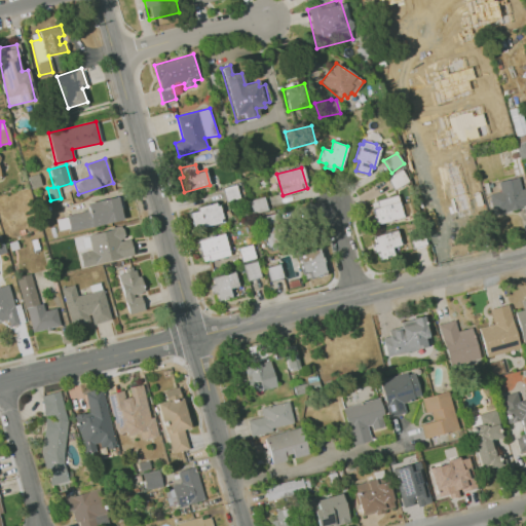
[(386,179),(395,189),(409,181),(402,170),(386,179)]
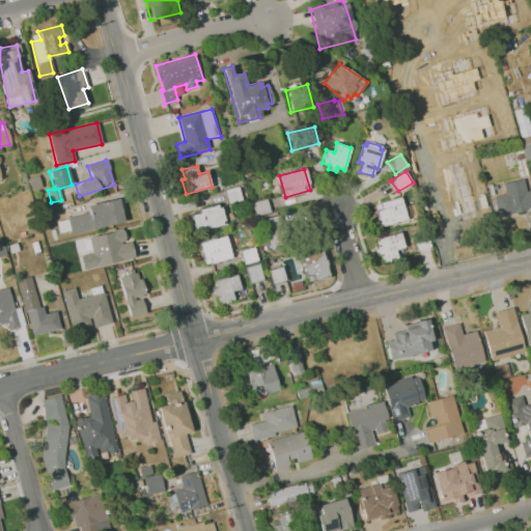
[(505,194),(502,184),(523,179),(527,191),(530,190),(530,194),(530,208),(498,217),(494,197),(505,194)]
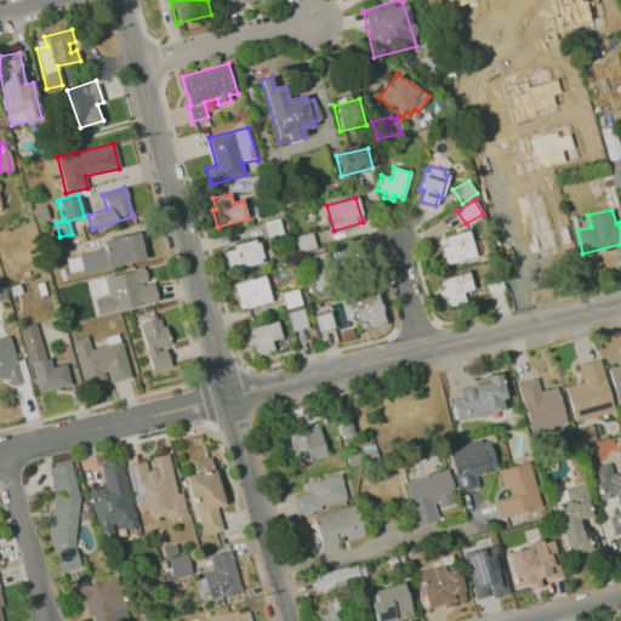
[(518,269),(570,258),(560,215),(542,218),(546,239),(527,243),(523,227),(510,229),(518,269)]
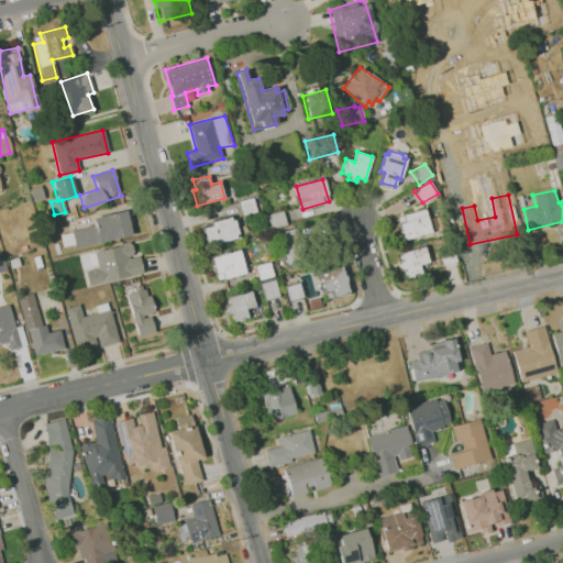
[(253,198),(257,213),(243,216),(239,201),(253,198)]
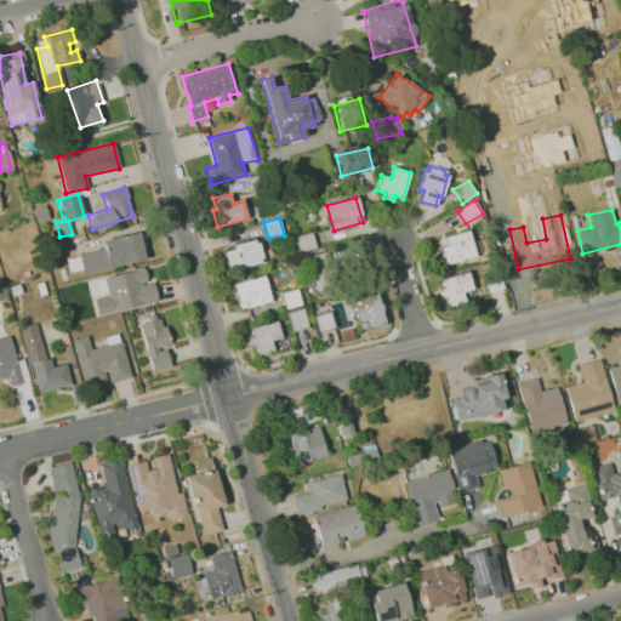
[(468,229),(477,256),(444,266),(438,239),(468,229)]
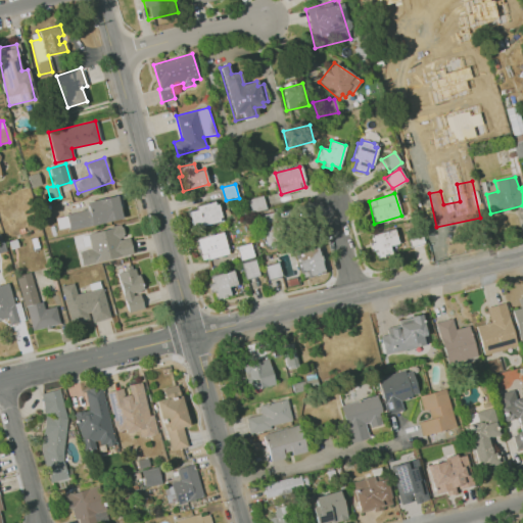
[(121,219),(115,195),(85,202),(86,209),(66,215),(69,230),(121,219)]
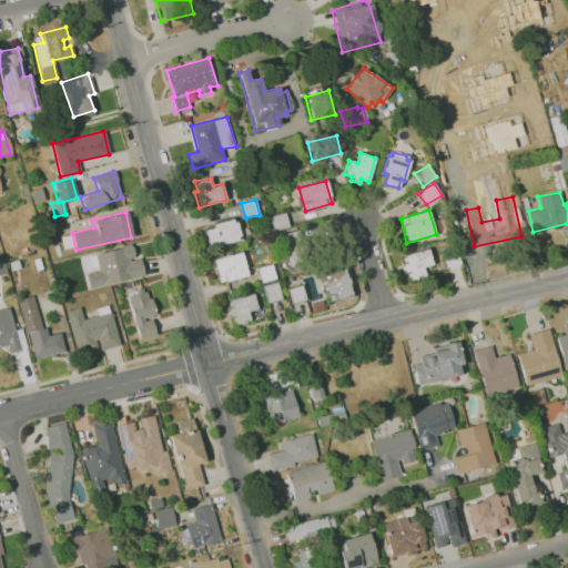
[(285,213),(269,217),(272,232),(288,227),(285,213)]
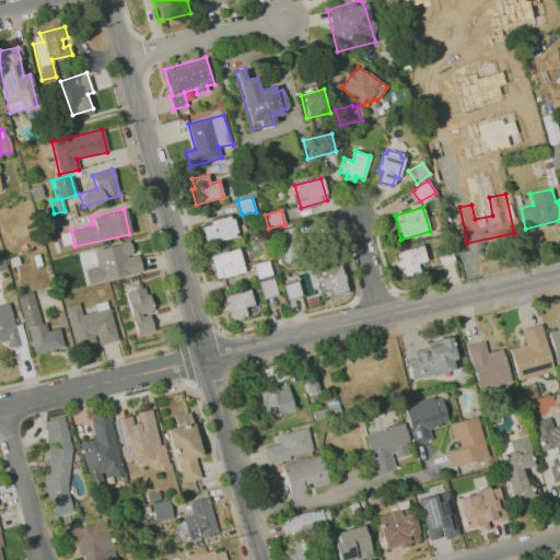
[(240,237),(232,214),(210,221),(211,224),(200,228),(207,246),(240,237)]
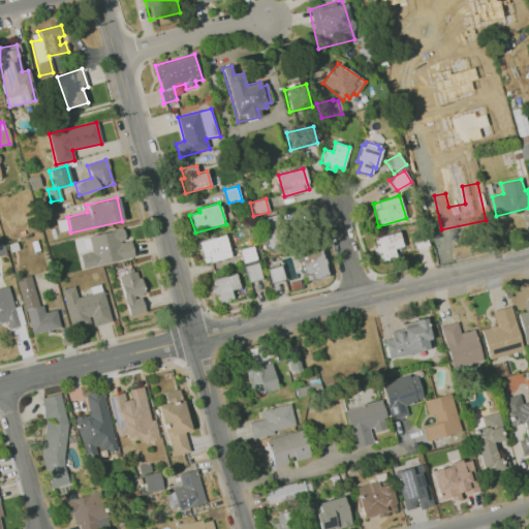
[(313,207),(265,218),(273,254),(322,241),(313,207)]
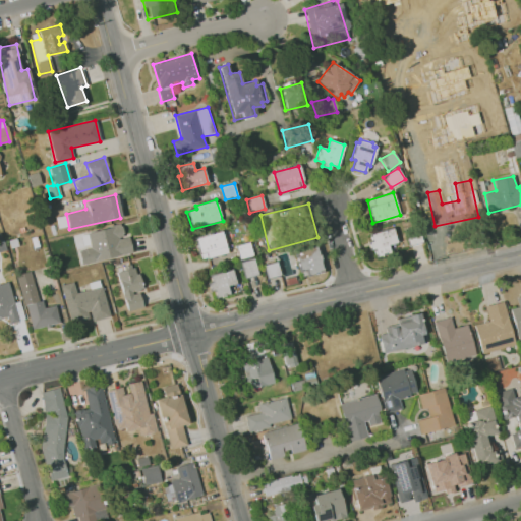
[(132,254),(128,236),(123,238),(120,225),(80,233),(83,248),(77,249),(80,265),(132,254)]
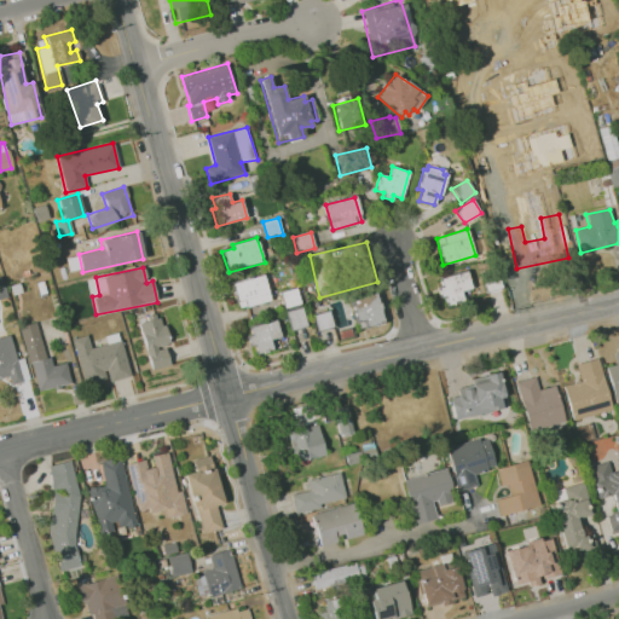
[(485,291),(493,289),(502,287),(497,268),(480,273),(485,291)]
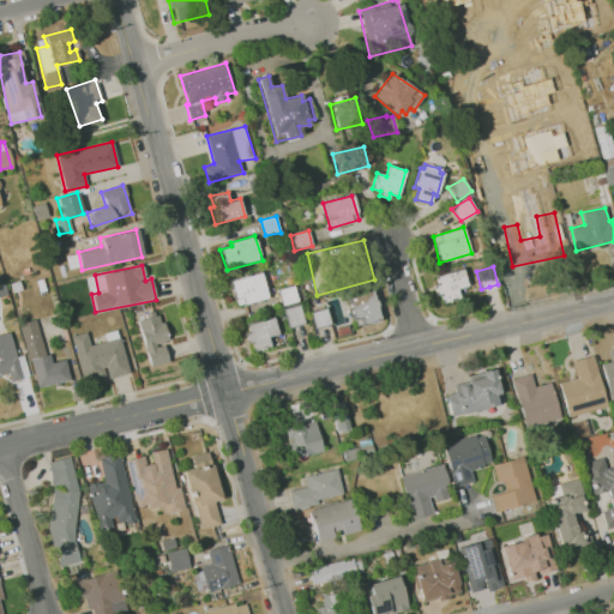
[(439,286),(437,277),(461,269),(467,286),(457,289),(459,298),(444,302),(441,293),(437,294),(434,287),(439,286)]
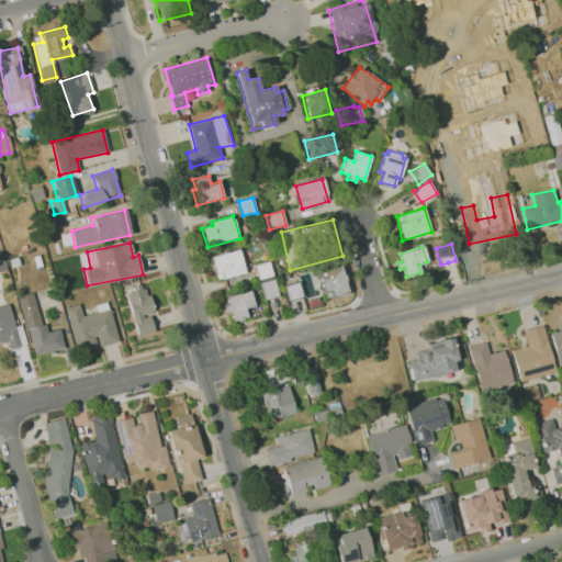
[(212,257),(218,279),(246,272),(239,249),(212,257)]
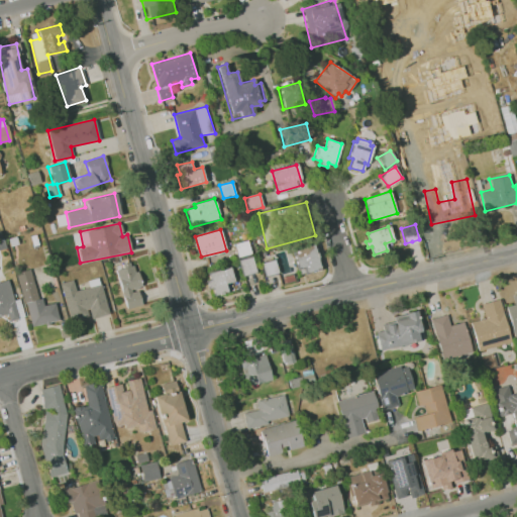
[(234,244),(237,259),(252,253),(247,240),(234,244)]
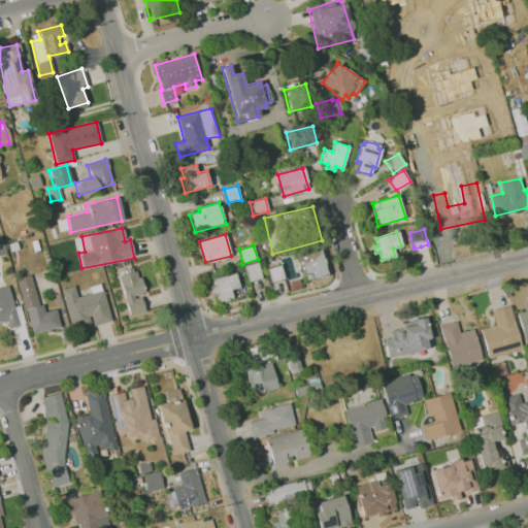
[(328,274),(306,281),(299,253),(321,246),(328,274)]
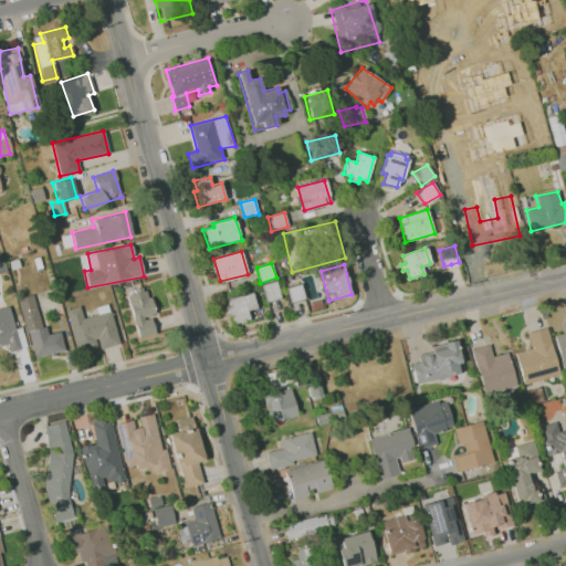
[(262,284),(276,280),(283,299),(266,303),(262,284)]
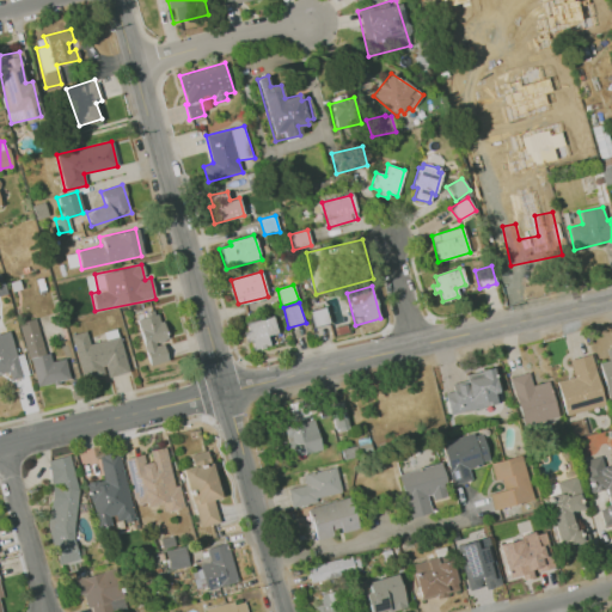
[(310,311),(325,307),(330,324),(313,328),(310,311)]
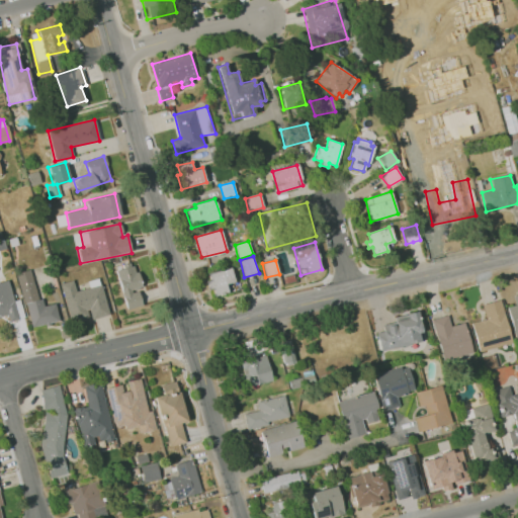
[(141,288),(135,265),(115,270),(125,310),(142,306),(138,289),(141,288)]
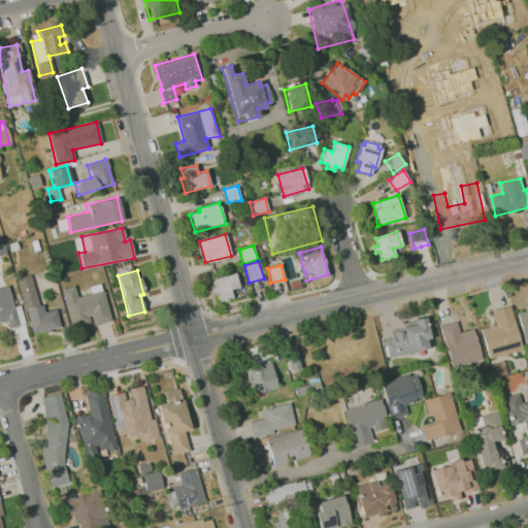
[(236,272),(212,278),(215,286),(211,287),(212,295),(217,294),(219,303),(233,299),(231,291),(240,288),(236,272)]
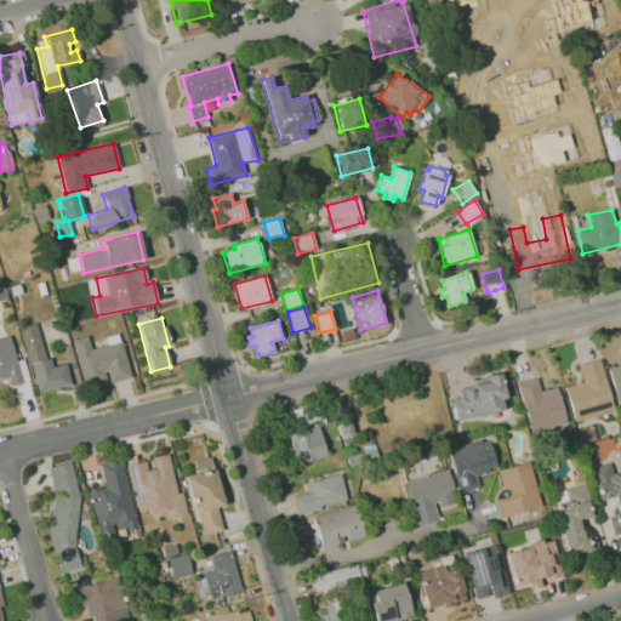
[(38,323),(21,328),(35,392),(70,385),(66,364),(49,368),(38,323)]
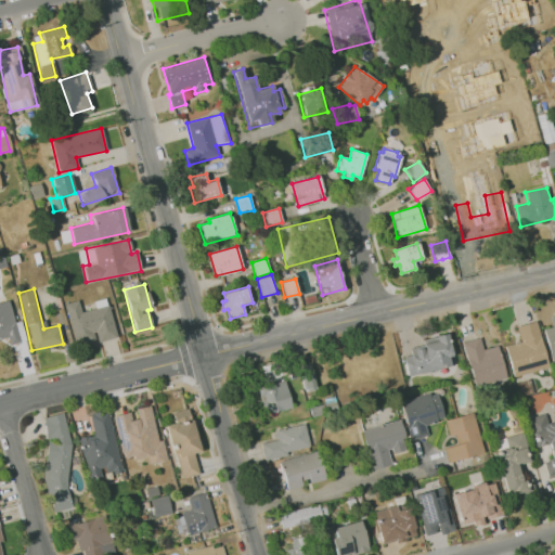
[(0,301),(0,337),(8,336),(9,345),(18,343),(9,300),(0,301)]
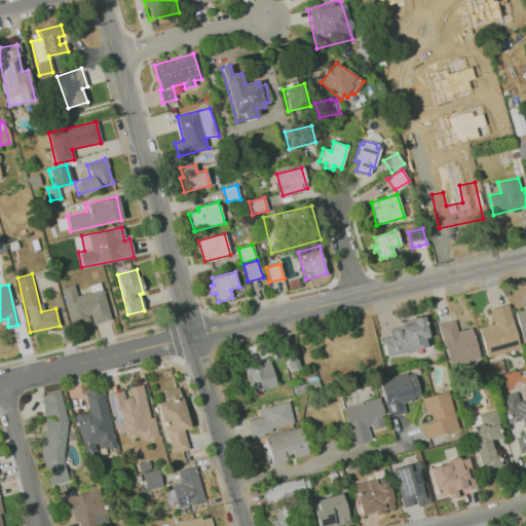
[(61,288),(72,328),(110,317),(102,289),(76,296),(73,285),(61,288)]
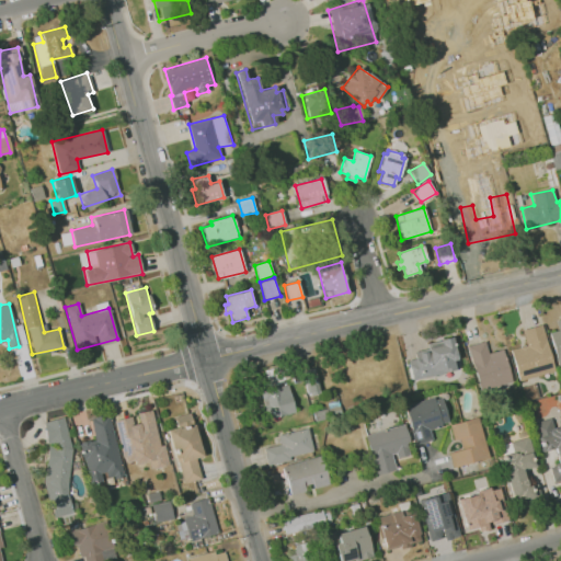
[(557,366),(560,364),(560,318),(554,320),(558,330),(548,332),(557,366)]
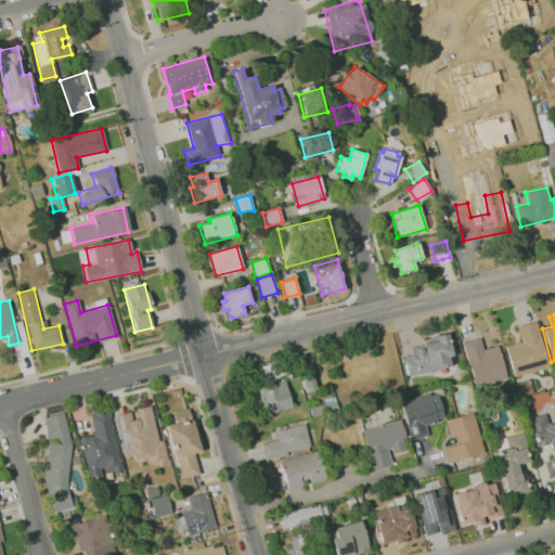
[(512,376),(547,368),(536,321),(516,326),(519,341),(504,346),(512,376)]
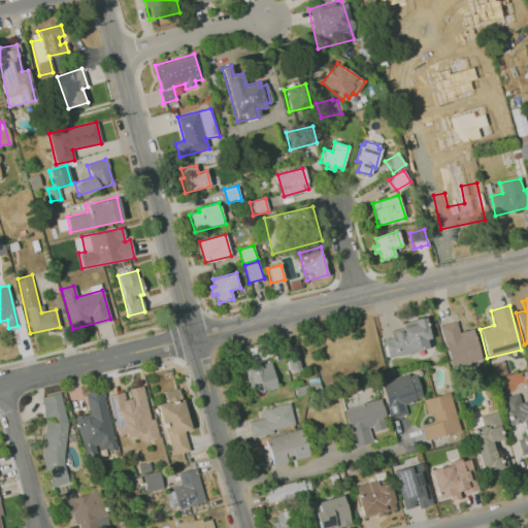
[(387,358),(431,348),(423,317),(399,323),(400,328),(388,331),(390,337),(382,339),(387,358)]
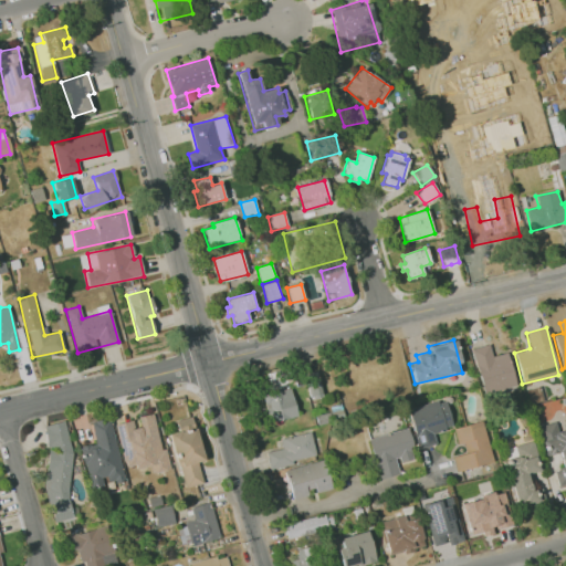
[(471,348),(483,394),(515,386),(506,353),(492,356),(489,344),(471,348)]
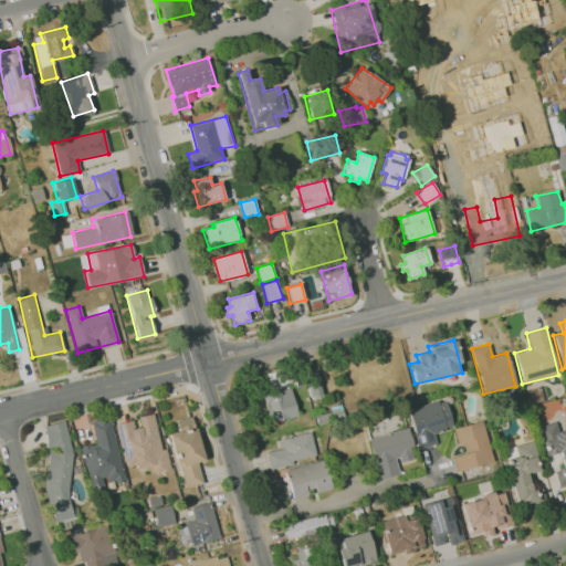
[(296,416),(290,388),(262,395),(269,423),(296,416)]
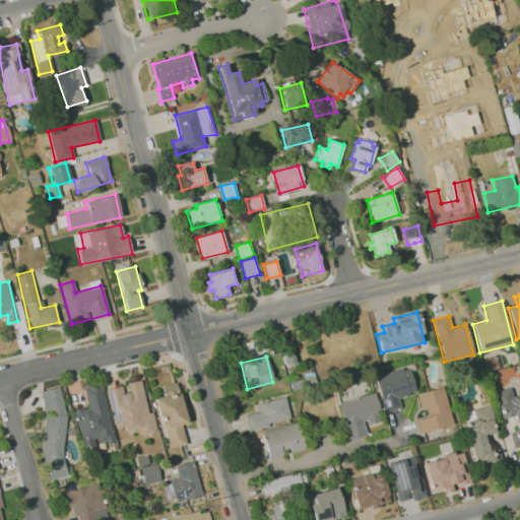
[(408,367),(374,376),(383,412),(400,408),(397,397),(414,392),(408,367)]
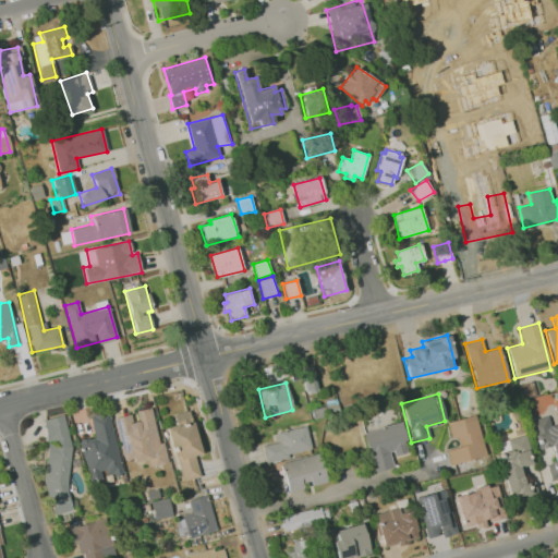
[(113,417),(122,462),(146,458),(147,466),(167,462),(164,443),(158,444),(150,408),(133,411),(133,414),(113,417)]
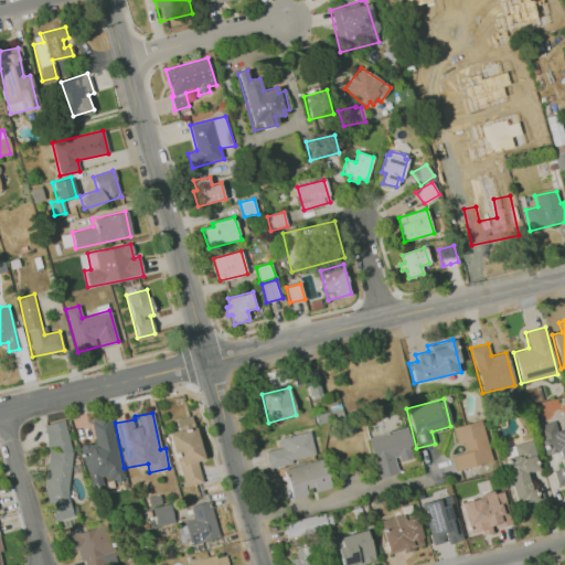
[(203,459),(192,416),(174,420),(177,430),(169,433),(183,487),(202,482),(196,461),(203,459)]
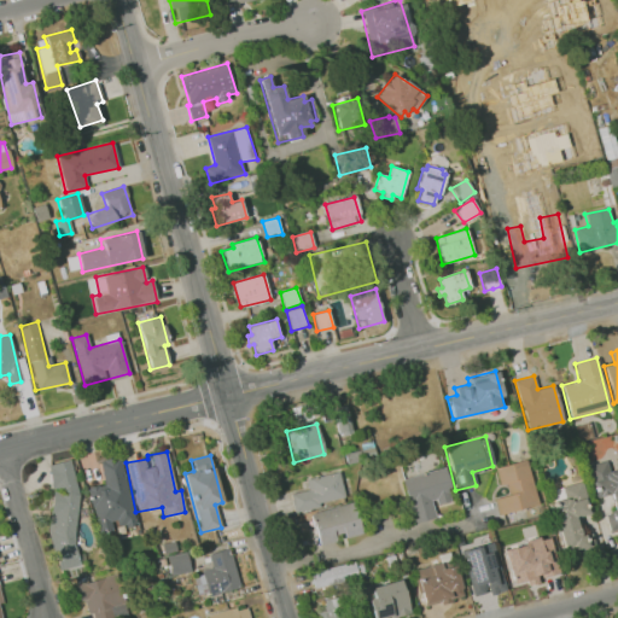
[(134,525),(120,456),(98,461),(103,484),(87,488),(97,532),(115,529),(114,529),(134,525)]
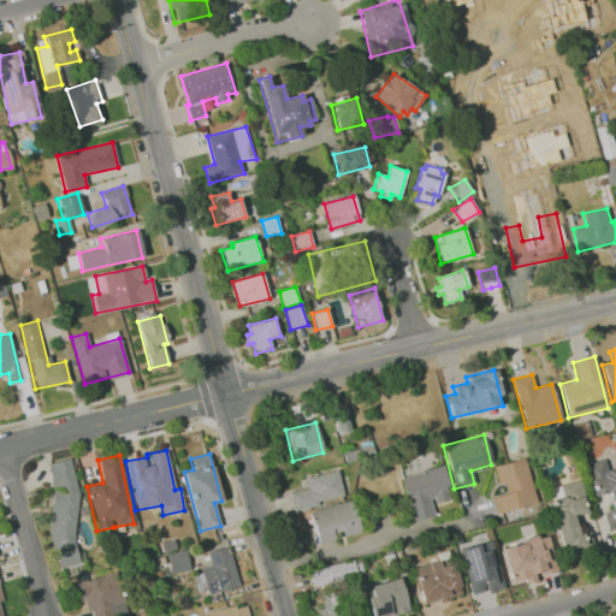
[(57,569),(80,564),(73,537),(78,495),(70,458),(46,463),(52,486),(51,492),(47,525),(57,569)]
